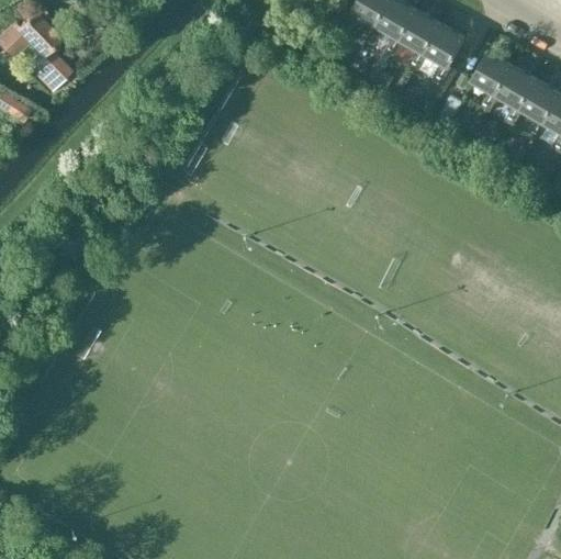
[(356,0),(350,11),(350,12),(369,23),(360,38),(369,43),(378,29),(373,25),(388,0),(356,0)]
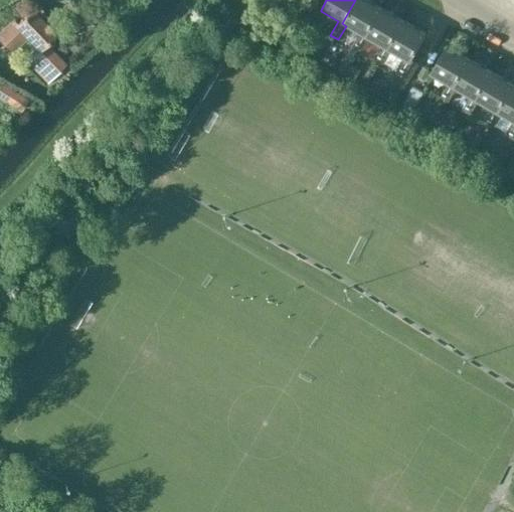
[(362,0),(355,0),(342,23),(346,26),(360,34),(352,47),(360,52),(368,38),(364,36),(379,9),(362,0)]
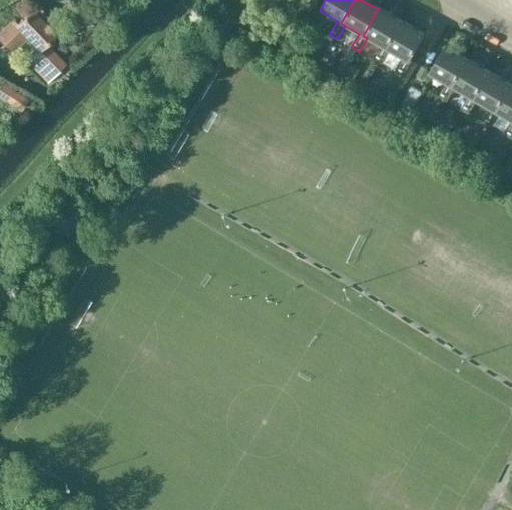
[(27,39),(34,46),(26,54),(42,71),(53,60),(43,50),(56,37),(41,23),(46,18),(37,9),(32,14),(31,12),(16,27),(12,24),(0,36),(0,42),(11,54),(27,39)]
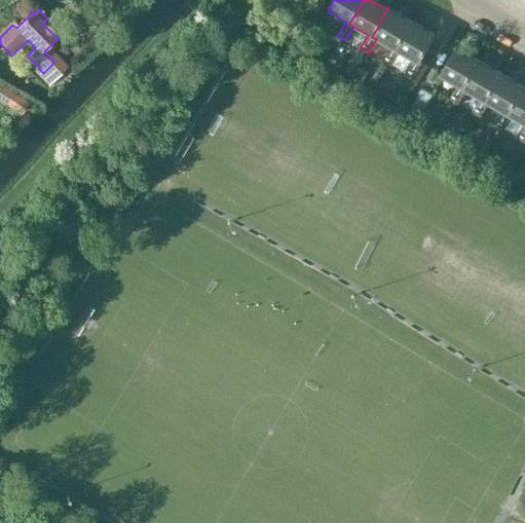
[(387,9),(372,37),(376,39),(389,47),(381,62),(389,67),(398,52),(394,50),(410,23),(387,9)]
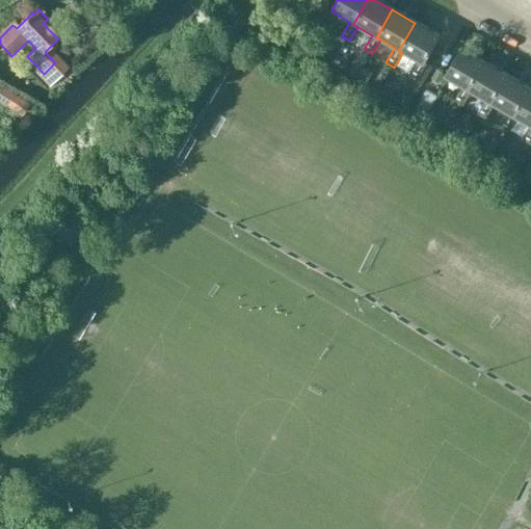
[(415,23),(398,51),(402,53),(417,61),(408,76),(417,80),(426,65),(423,63),(429,53),(439,36),(429,31),(415,23)]
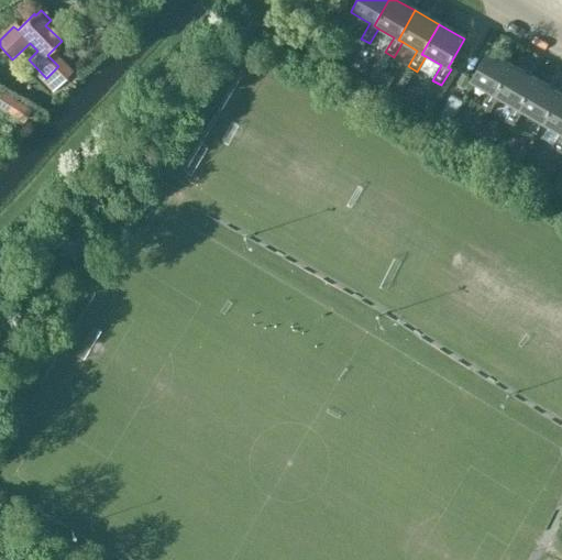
[(487,52),(470,81),(488,92),(480,108),(489,113),(498,98),(494,95),(510,66),(487,52)]
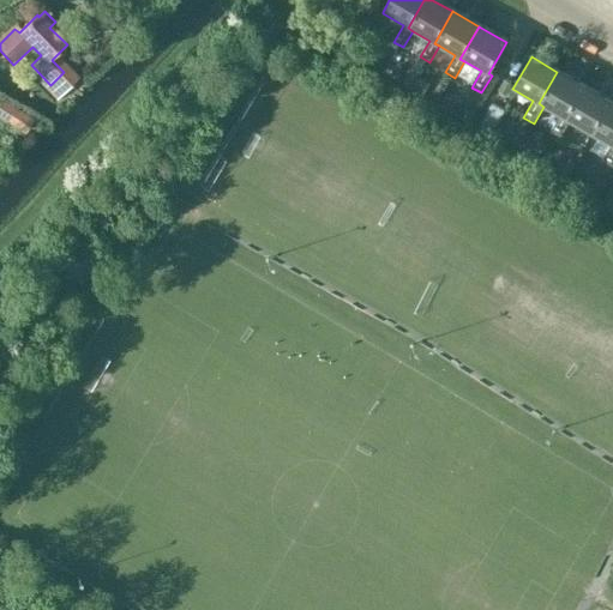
[(67,68),(64,72),(50,85),(31,65),(30,64),(23,70),(56,106),(79,80),(67,68)]
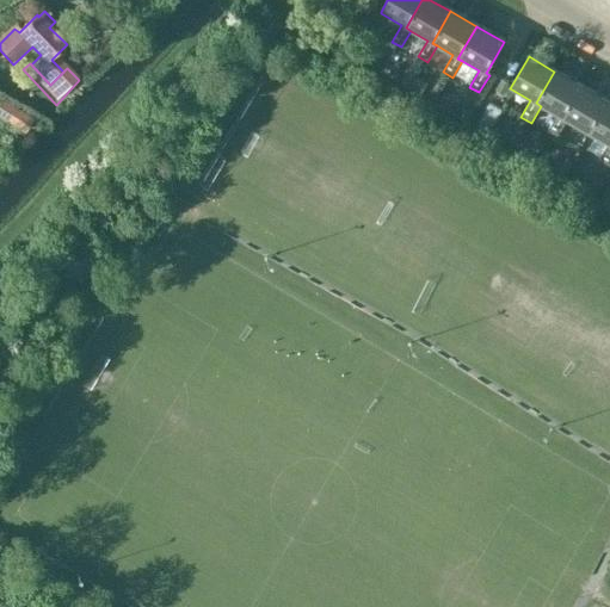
[(554,72),(536,103),(541,106),(558,116),(548,132),(558,138),(567,122),(562,118),(580,87),(554,72)]
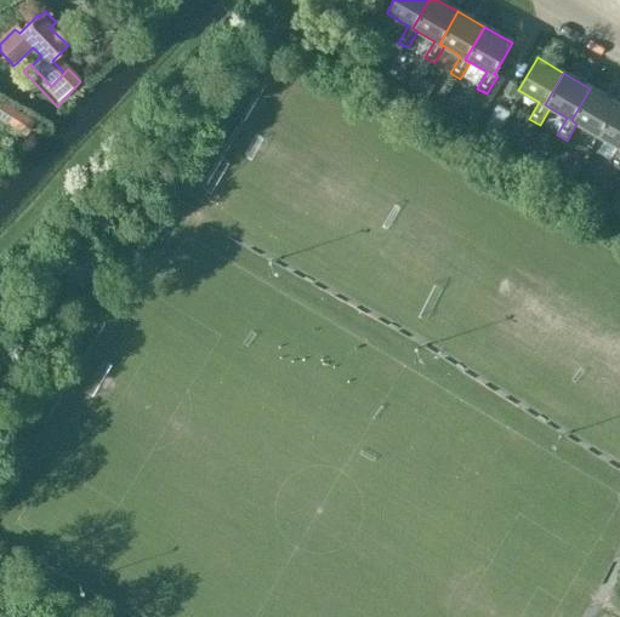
[(498,76),(487,93),(494,97),(504,80),(498,76)]
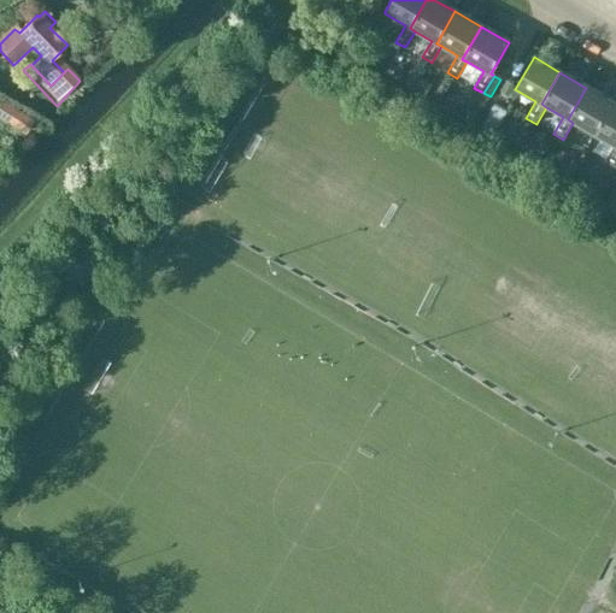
[(586,88),(568,119),(573,123),(590,133),(579,149),(588,154),(599,137),(594,135),(612,102),(586,88)]
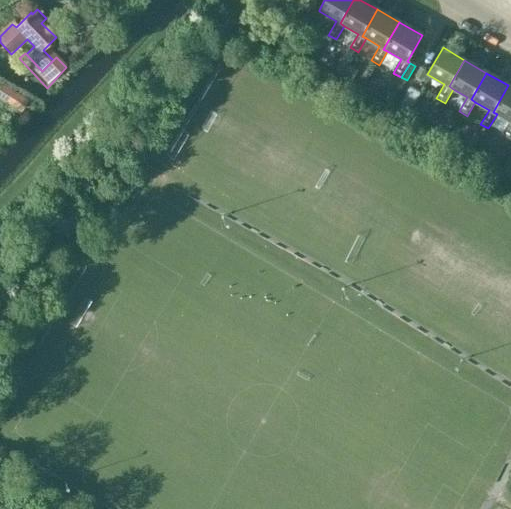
[(510,86),(508,85),(493,112),(497,114),(510,122),(502,136),(510,141),(510,140),(510,86)]
